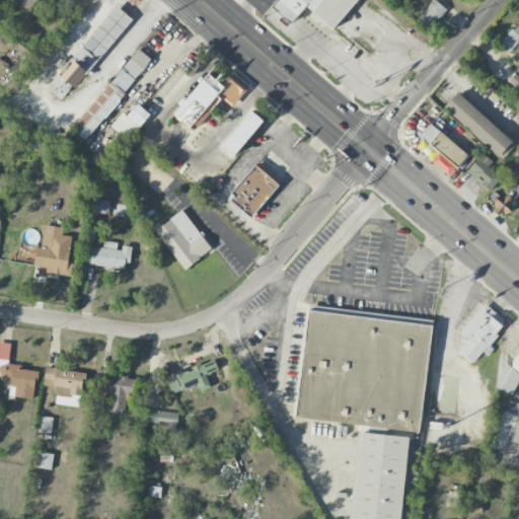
[(16,0),(30,9),(36,0),(16,0)]
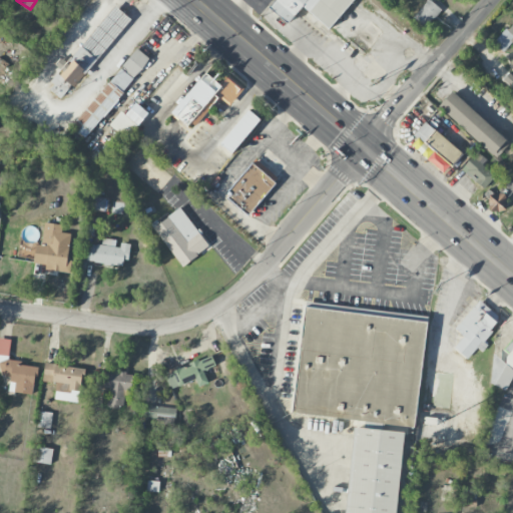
[(330,29),(354,0),(276,0),(269,8),(288,23),(302,6),(330,29)]
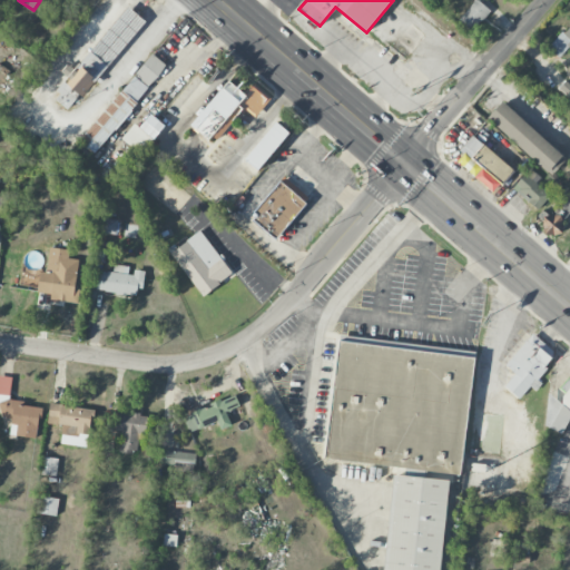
[(490,11),(478,0),(475,0),(458,19),(472,32),(490,11)]
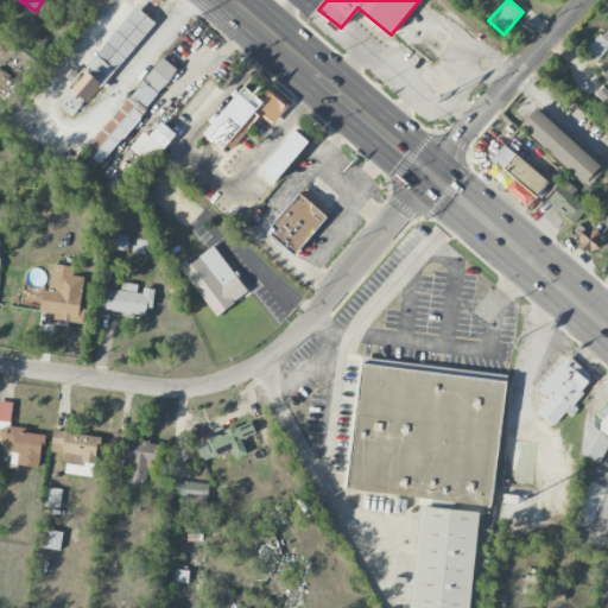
[(154,21),(135,6),(77,78),(76,77),(55,103),(76,120),(154,21)]
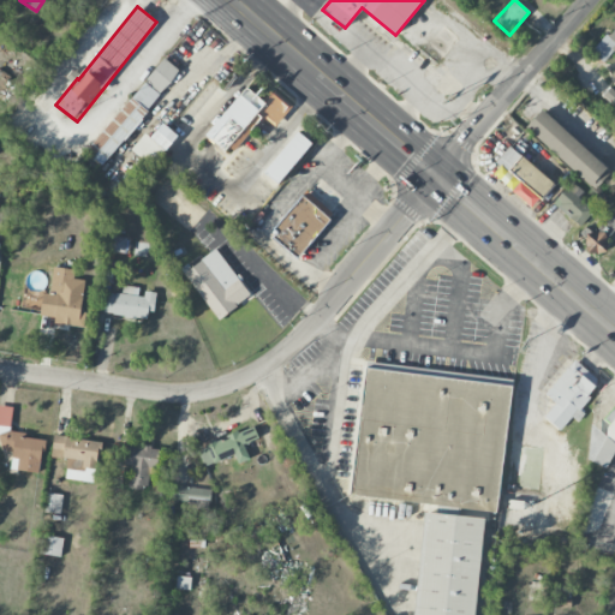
[(614,51),(614,27),(592,53),(603,63),(614,51)]
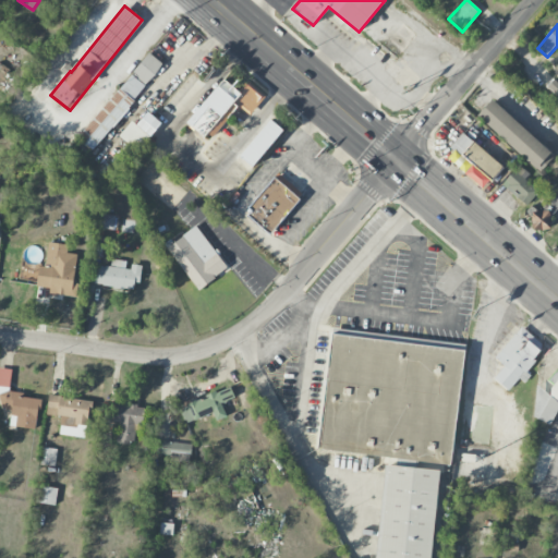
[(77,138),(92,150),(164,65),(148,53),(77,138)]
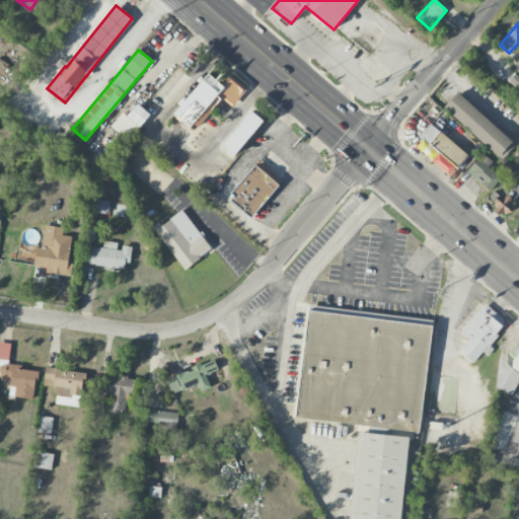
[(223,86),(207,73),(173,114),(190,128),(219,92),(233,104),(244,90),(230,78),(223,86)]
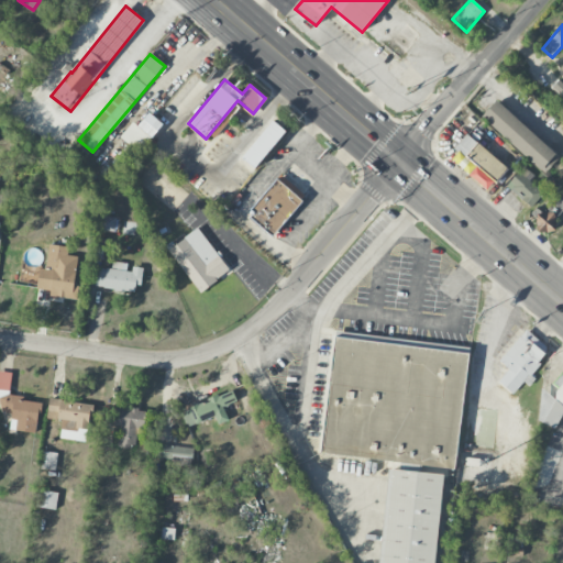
[(542,173),(558,156),(497,100),(482,116),(542,173)]
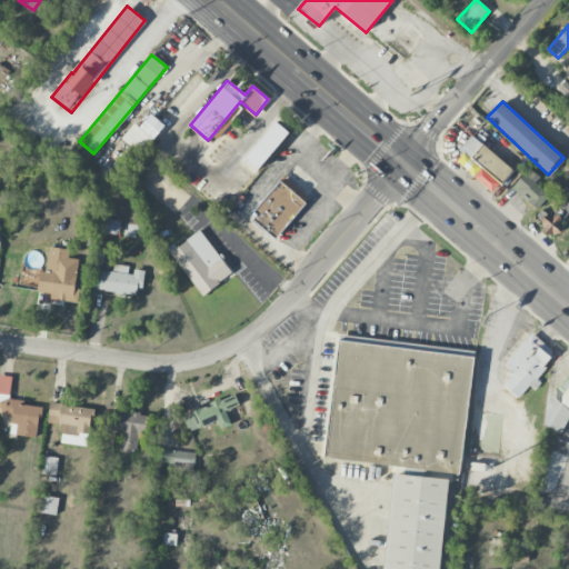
[(121,138),(139,155),(165,127),(151,113),(139,127),(135,123),(121,138)]
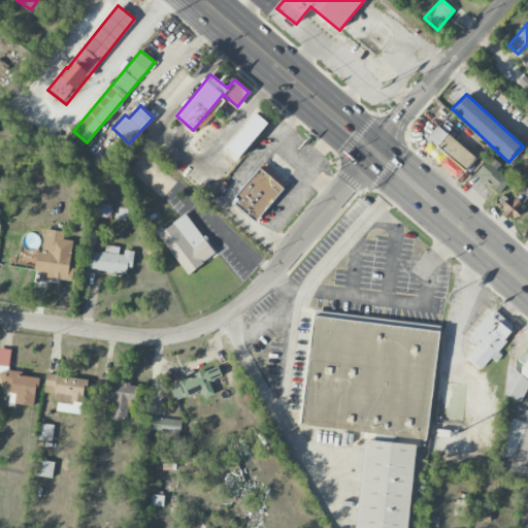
[(268,124),(256,113),(226,147),(238,158),(268,124)]
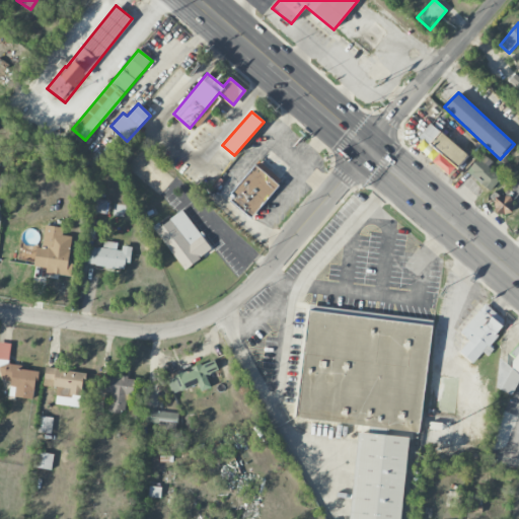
[(466,156),(433,124),(414,144),(448,176),(466,156)]
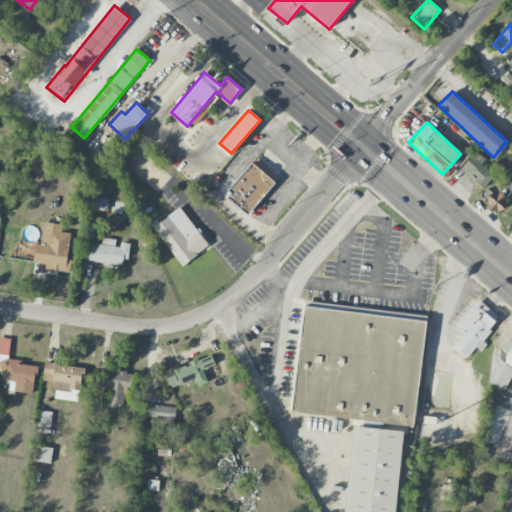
[(483,188),(493,175),(481,165),(486,159),(475,151),(460,170),(483,188)]
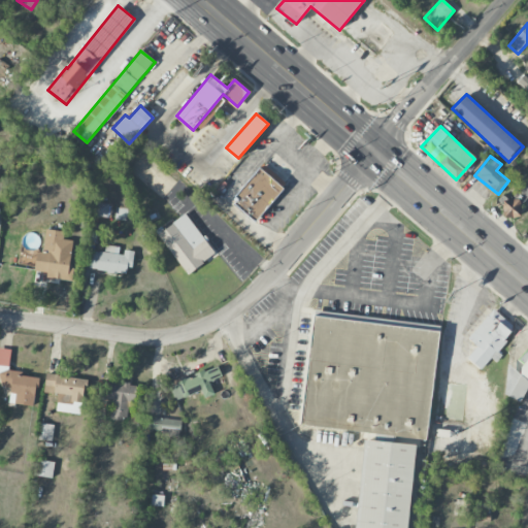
[(231,202),(256,223),(287,185),(262,165),(231,202)]
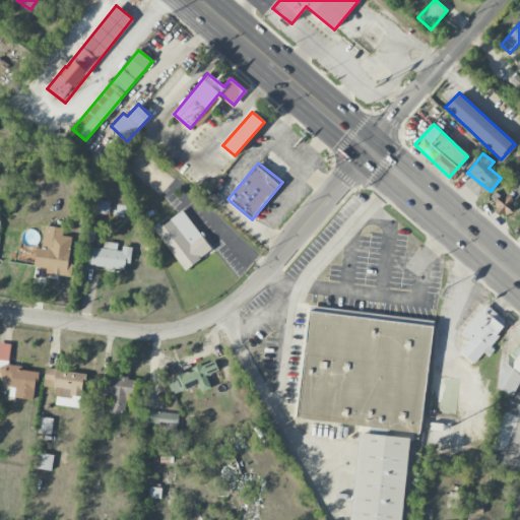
[(108,201),(94,199),(92,212),(107,214),(108,201)]
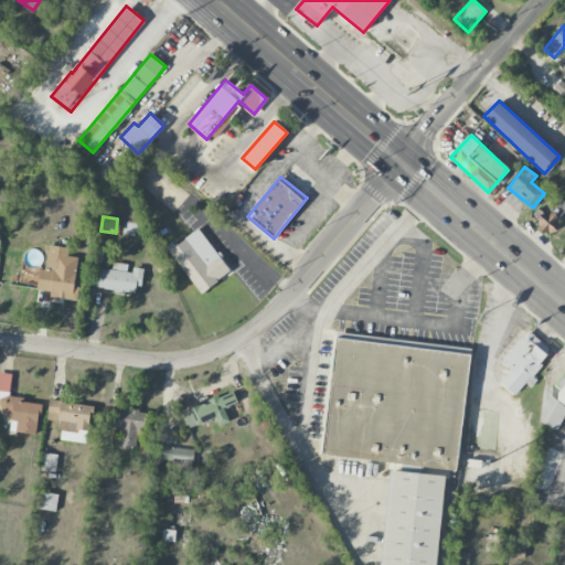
[(230,274),(202,228),(170,248),(198,294),(230,274)]
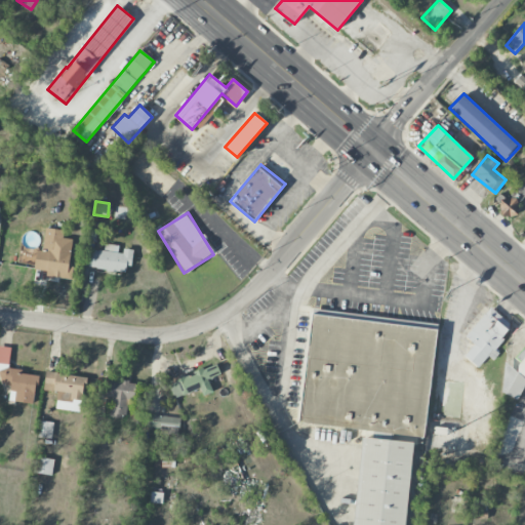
[(72,280),(74,267),(69,266),(72,239),(63,238),(64,231),(45,228),(42,250),(37,249),(34,270),(46,271),(46,277),(72,280)]
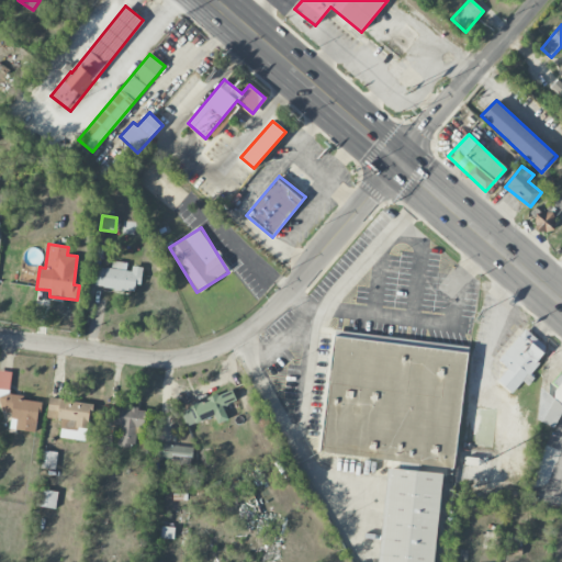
[(128,266),(130,263),(112,261),(111,269),(97,268),(94,288),(138,292),(141,267),(128,266)]
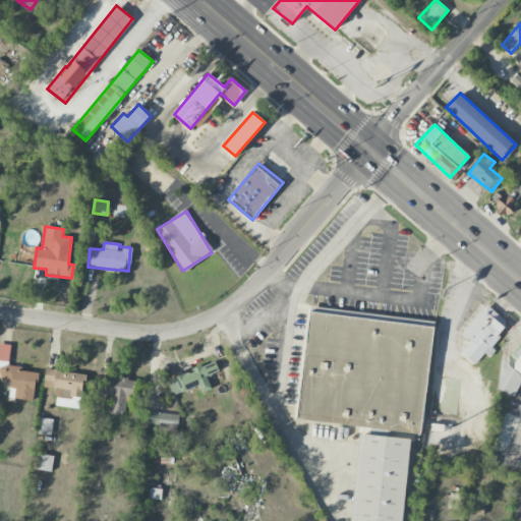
[(461,354),(475,364),(483,353),(489,358),(496,350),(489,346),(507,321),(484,305),(463,336),(471,341),(461,354)]
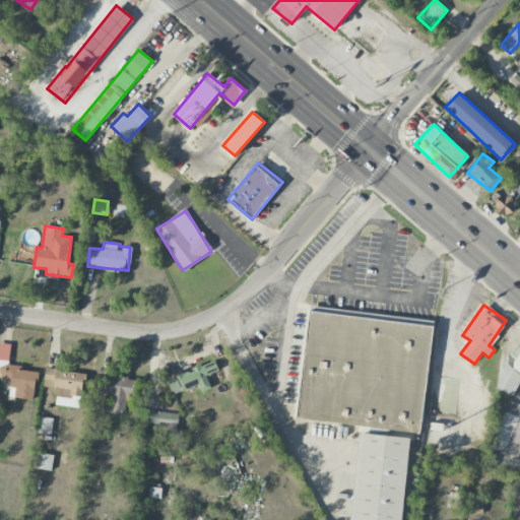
[(297,419),(421,432),(432,325),(308,312),(297,419)]
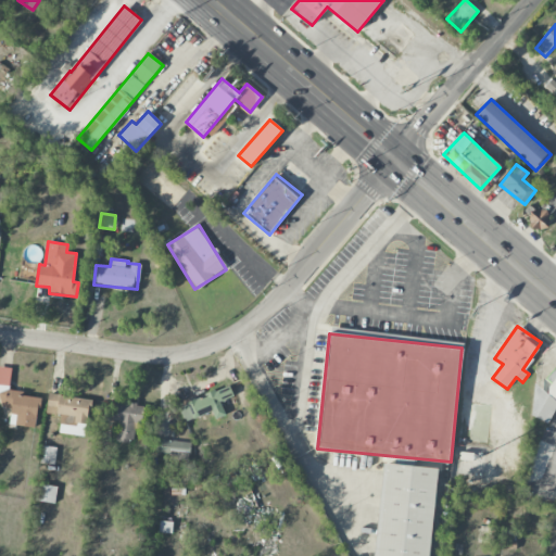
[(37,428),(40,397),(22,396),(23,391),(9,390),(11,367),(0,366),(0,393),(1,394),(0,405),(0,406),(11,408),(10,425),(37,428)]
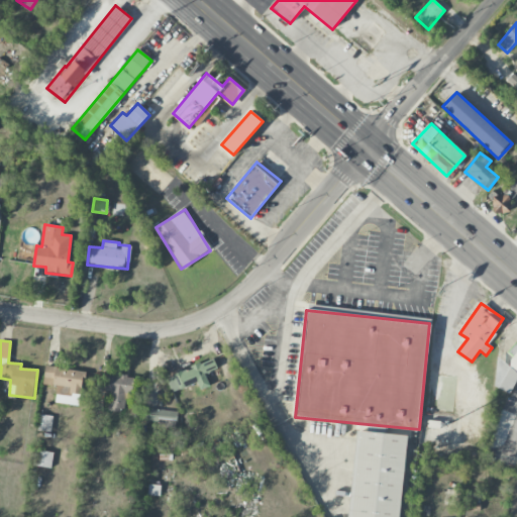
[(490,383),(510,395),(516,383),(516,344),(514,343),(508,354),(513,356),(509,365),(502,360),(490,383)]
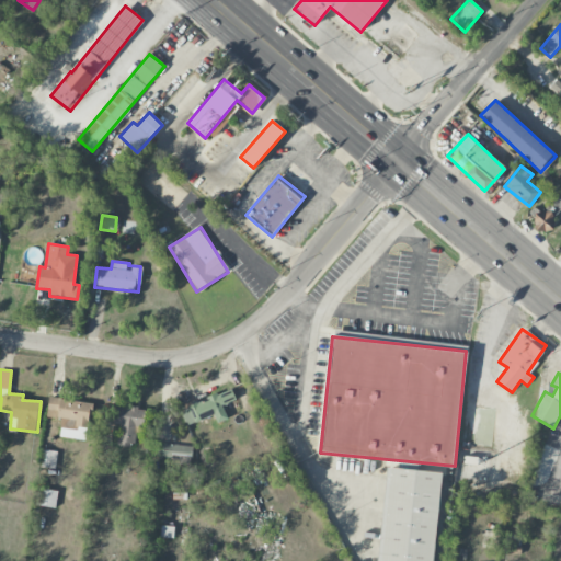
[(236,400),(231,389),(181,409),(187,426),(220,413),(218,407),(236,400)]
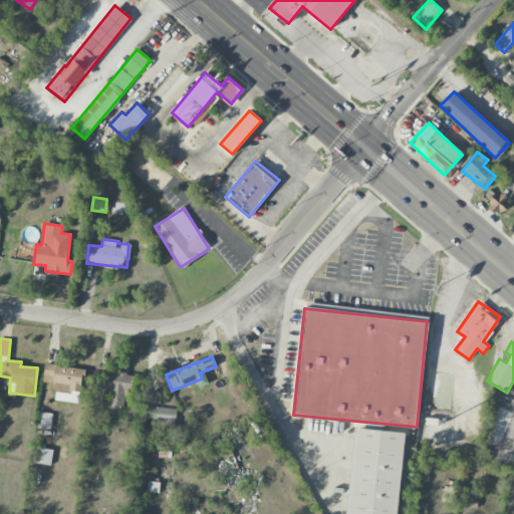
[(55,401),(79,403),(83,368),(45,364),(43,382),(56,383),(55,401)]
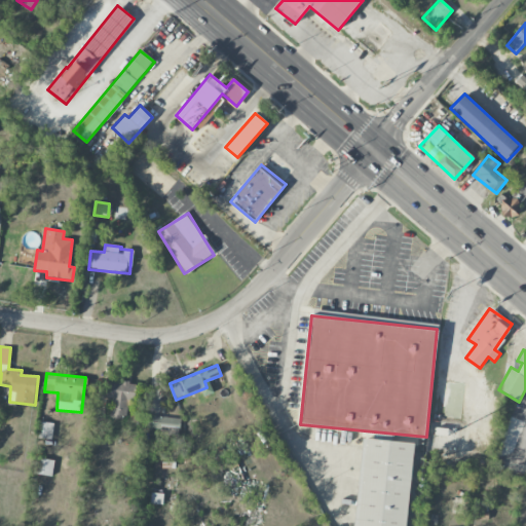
[(110,417),(126,419),(128,400),(135,401),(136,383),(107,380),(106,397),(112,398),(110,417)]
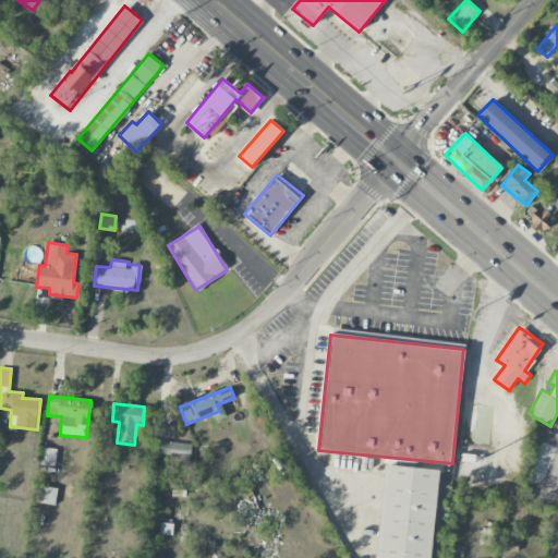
[(190,461),(191,443),(159,441),(159,453),(172,455),(172,461),(190,461)]
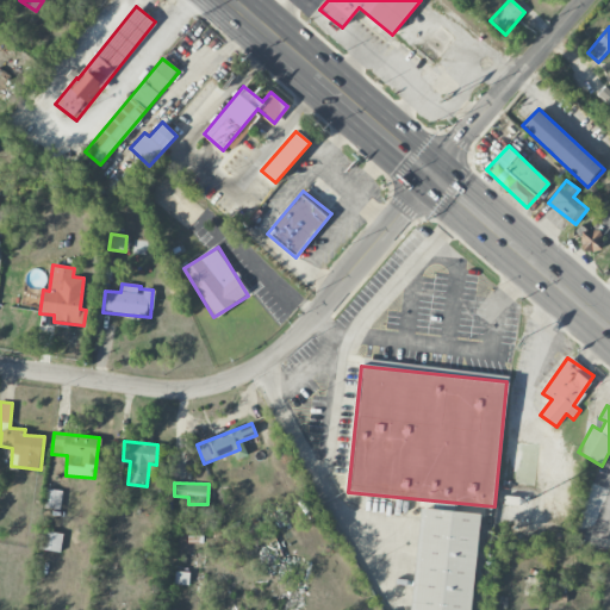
[(63,491),(47,489),(44,508),(60,510),(63,491)]
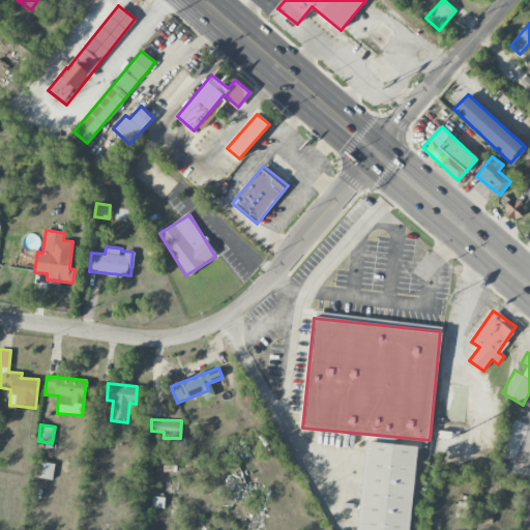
[(409,529),(416,446),(364,442),(357,529),(409,529)]
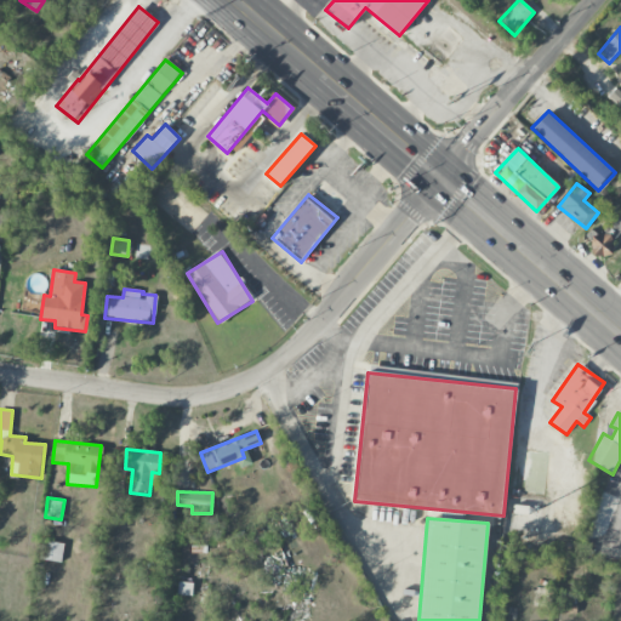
[(64,545),(43,541),(40,559),(62,563),(64,545)]
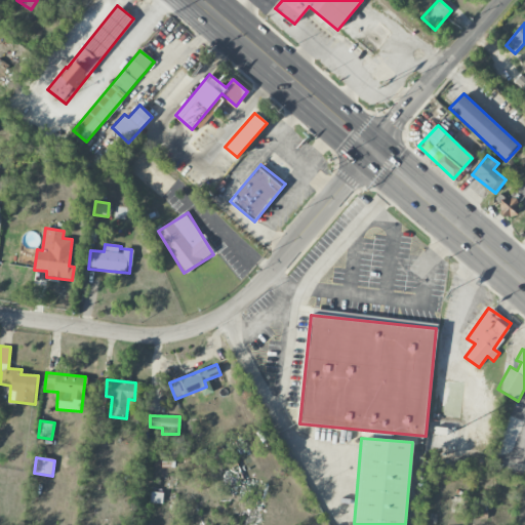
[(475,509),(474,517),(486,519),(487,511),(475,509)]
